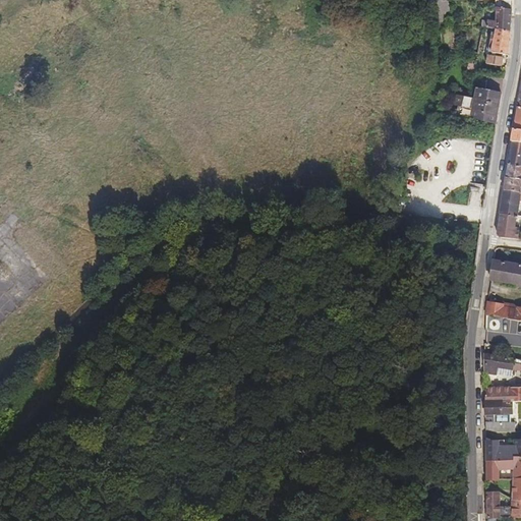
[(512,10),(511,0),(496,0),(497,8),(497,21),(487,20),(487,27),(496,29),(511,32),(512,10)]
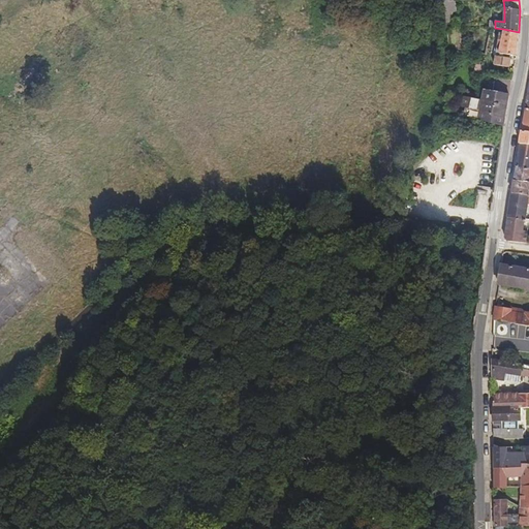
[(519,32),(503,29),(499,53),(517,56),(519,32)]
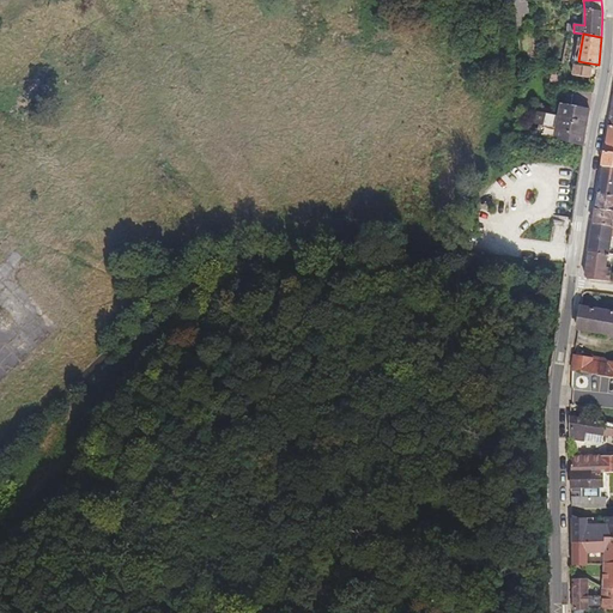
[(592,68),(575,65),(572,76),(590,78),(592,68)]
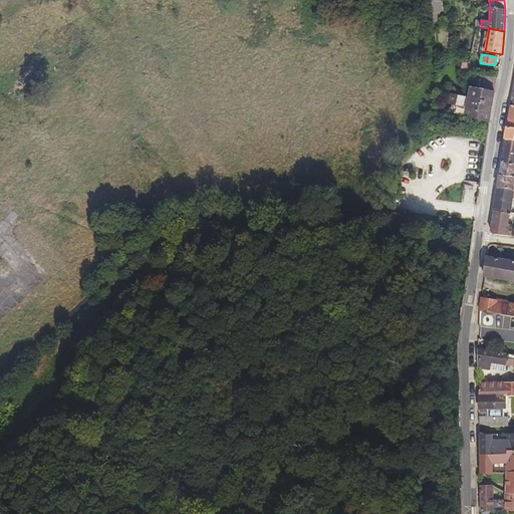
[(495,92),(470,88),(469,98),(468,98),(464,115),(489,122),(495,92)]
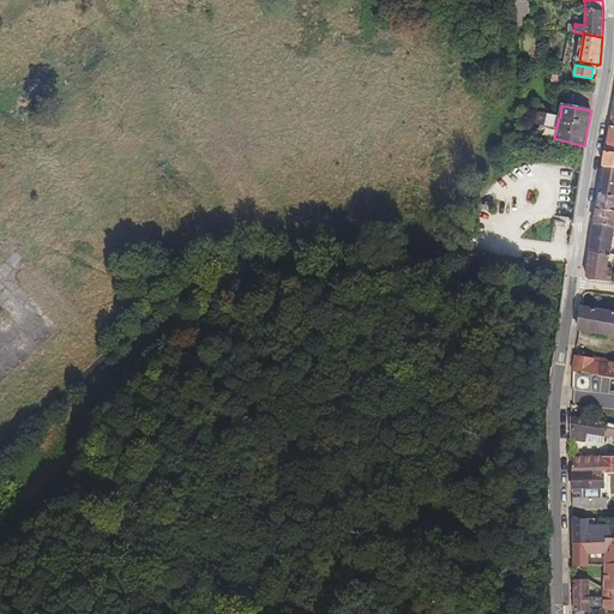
[(613,167),(605,166),(600,194),(613,196),(613,167)]
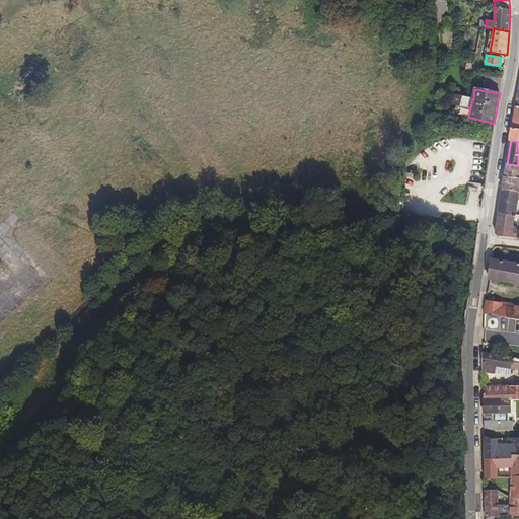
[(518,165),(507,164),(505,178),(518,179),(518,165)]
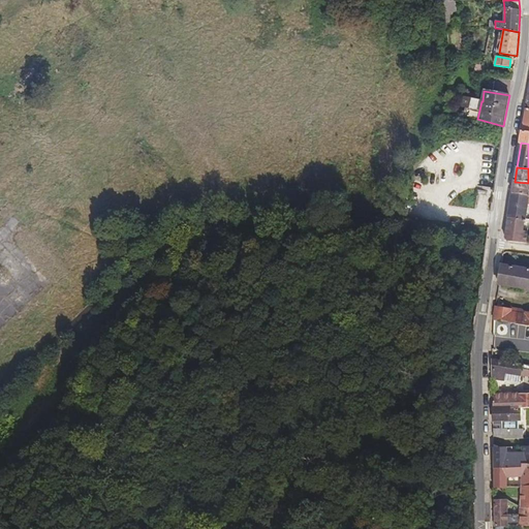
[(528,183),(515,182),(512,194),(528,196),(528,191),(528,190),(528,183)]
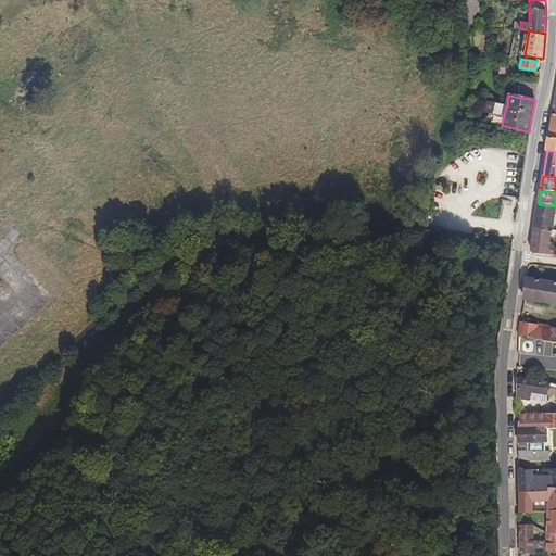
[(555,206),(539,204),(534,230),(553,231),(555,216),(555,215),(555,206)]
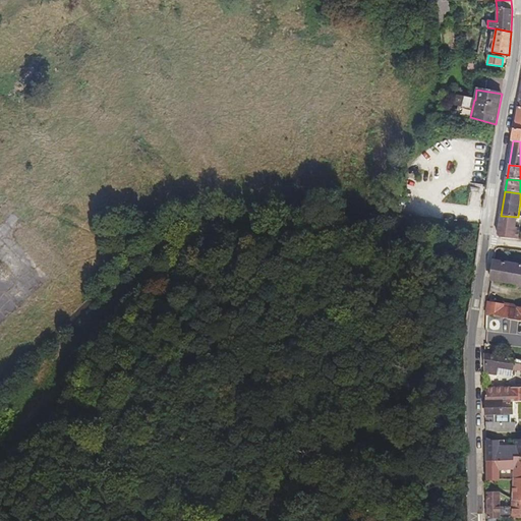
[(520,223),(520,217),(518,217),(501,216),(498,235),(501,238),(518,239),(520,224),(520,223)]
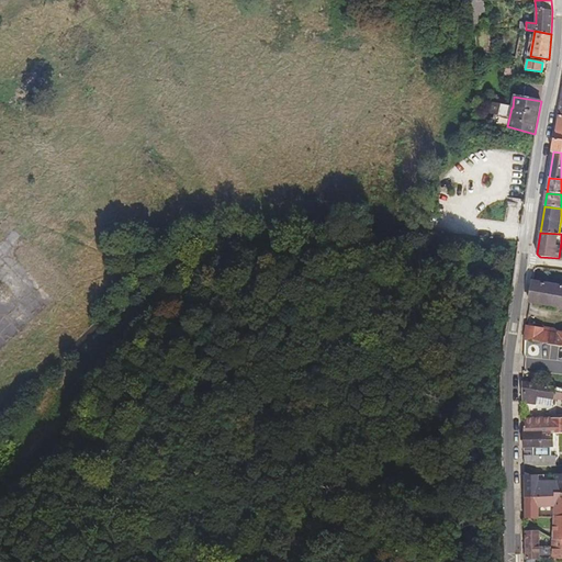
[(561,285),(532,281),(529,302),(558,307),(560,299),(561,299),(561,285)]
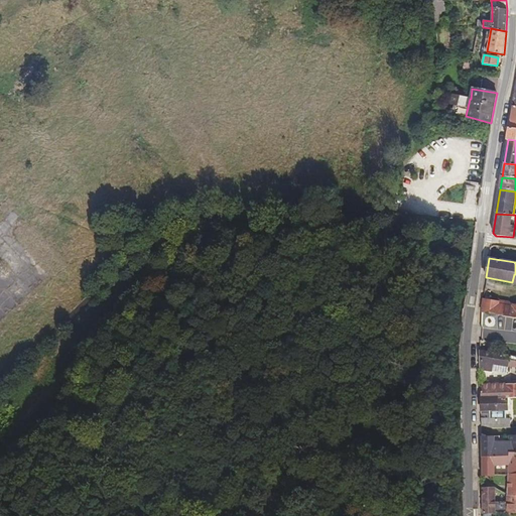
[(491,301),(483,299),(482,312),(496,315),(515,318),(515,305),(502,303),(503,300),(492,298),(491,301)]
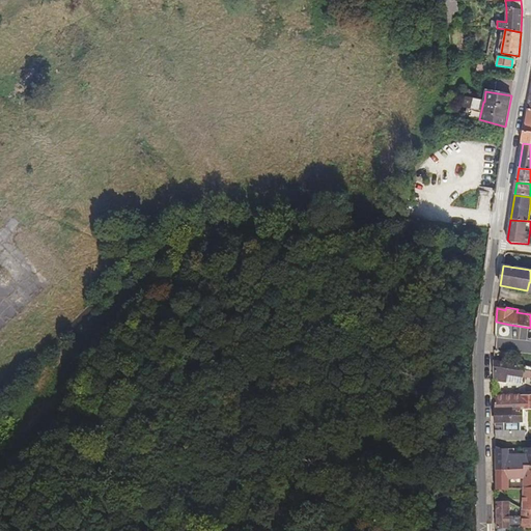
[(530,328),(510,325),(508,334),(530,338),(530,328)]
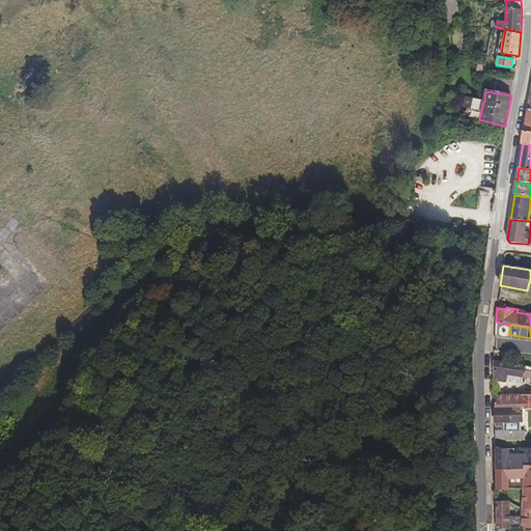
[(530,367),(494,361),(495,380),(522,384),(523,376),(530,378),(530,367)]
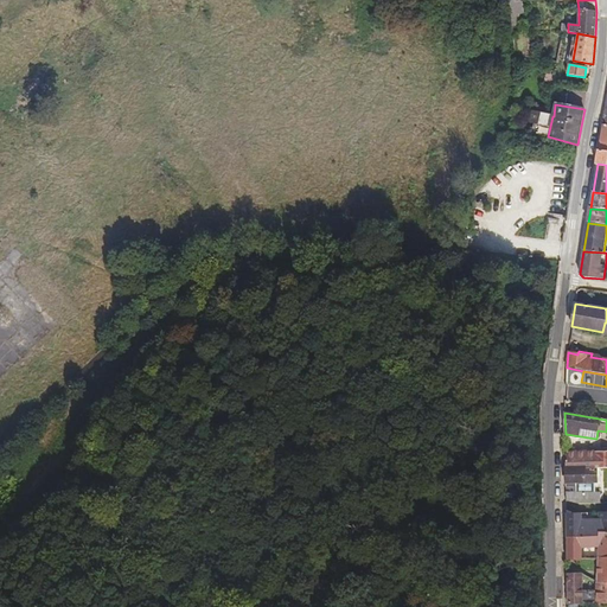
[(606,452),(595,453),(595,451),(566,452),(566,467),(598,467),(606,466),(606,452)]
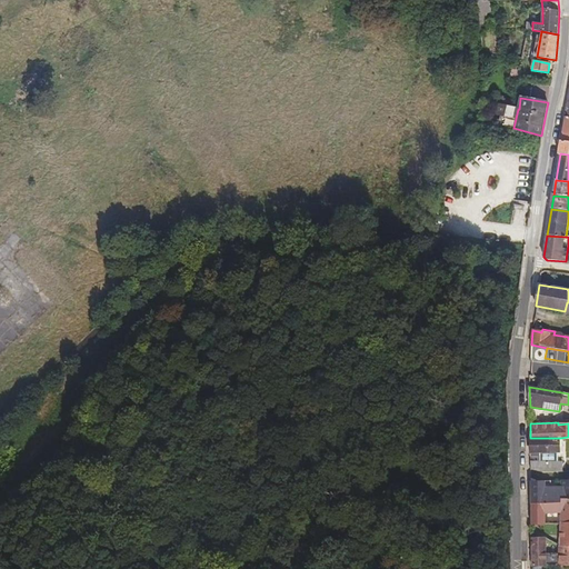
[(560,438),(530,438),(530,456),(540,456),(540,461),(530,461),(530,469),(542,472),(562,472),(562,461),(558,461),(558,453),(560,452),(560,438)]
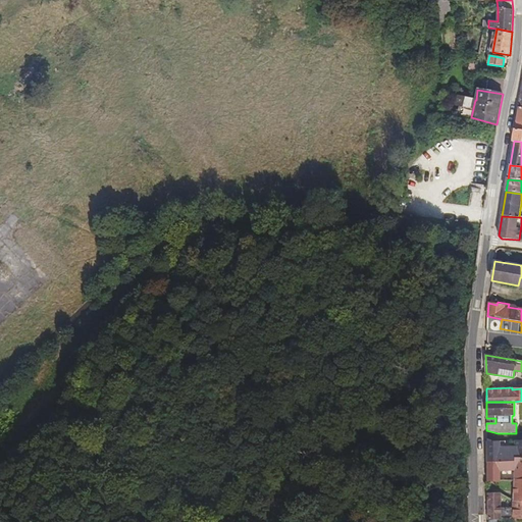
[(511,463),(521,463),(521,439),(514,440),(514,454),(511,454),(511,463)]
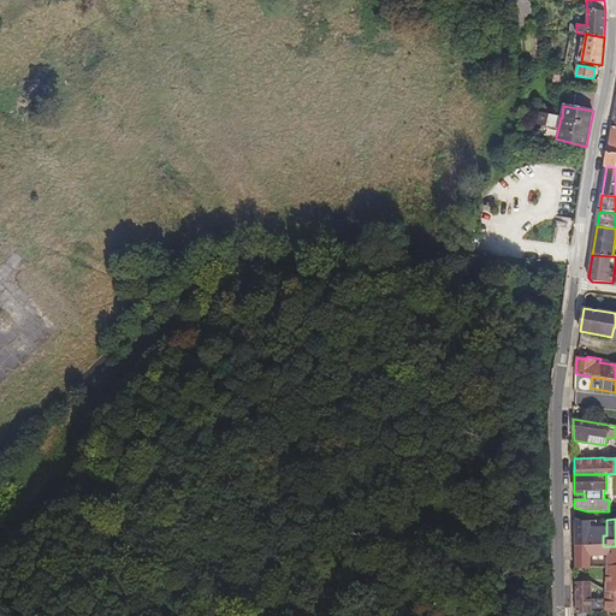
[(590,535),(590,521),(575,521),(574,522),(575,546),(603,546),(603,535),(590,535)]
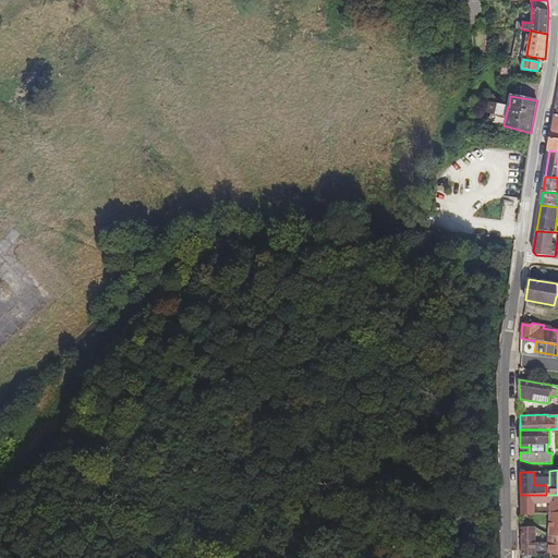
[(557,495),(546,495),(521,495),(521,514),(534,514),(534,499),(549,498),(549,516),(557,514),(557,495)]
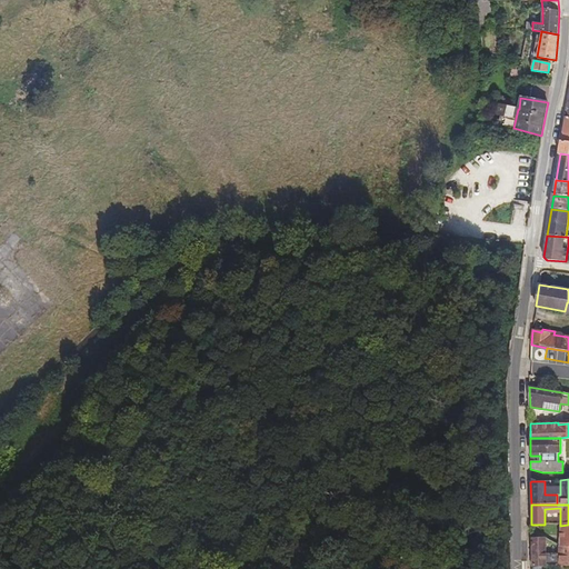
[(568,525),(560,526),(559,546),(559,553),(559,555),(568,555),(568,525)]
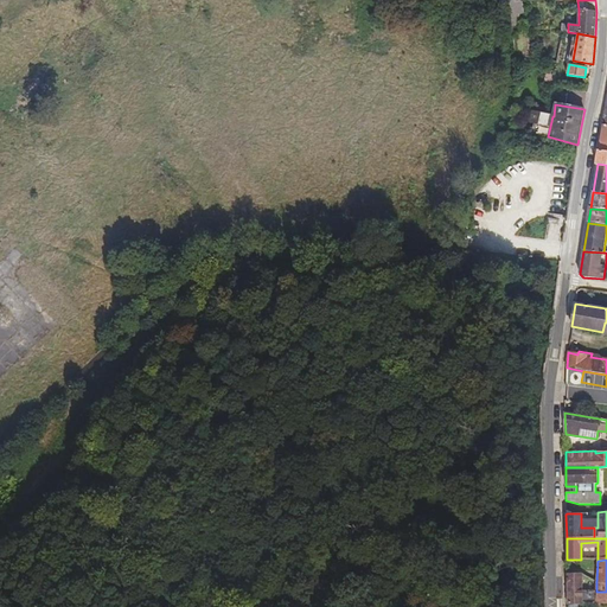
[(582,590),(582,574),(567,574),(567,605),(568,605),(582,605),(582,590)]
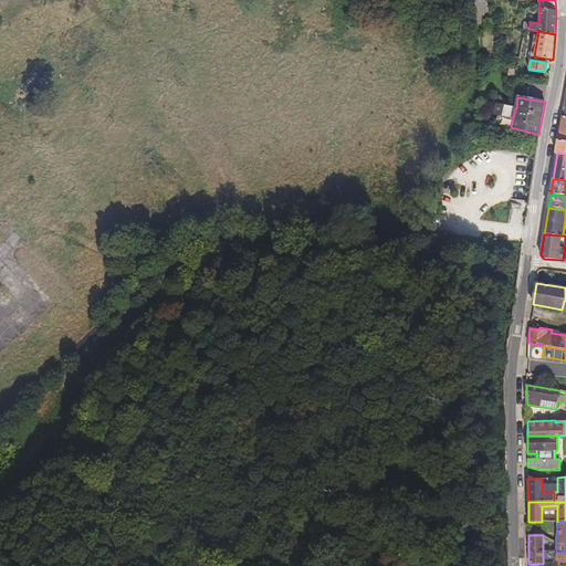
[(543,551),(543,564),(556,564),(556,552),(556,551),(543,551)]
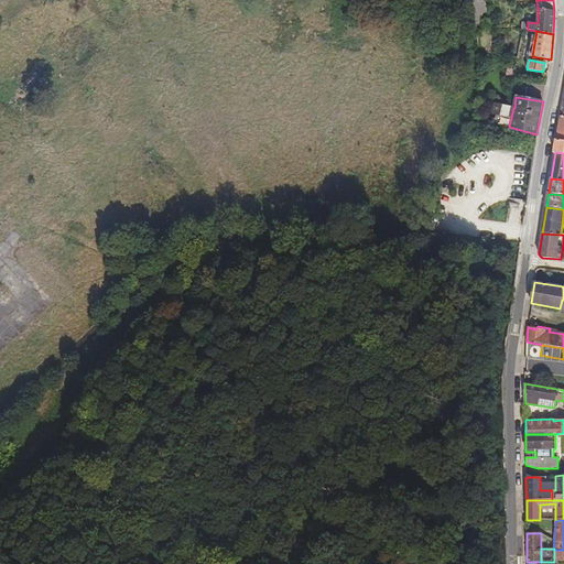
[(563,550),(554,550),(554,562),(563,561),(563,550)]
